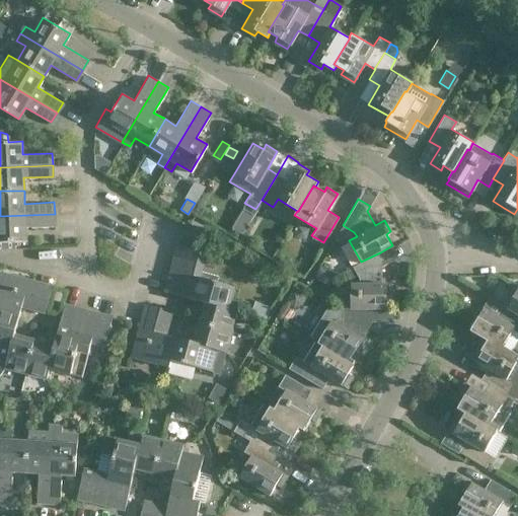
[(0,246),(15,246),(14,240),(26,239),(25,226),(55,225),(55,214),(0,216),(0,246)]
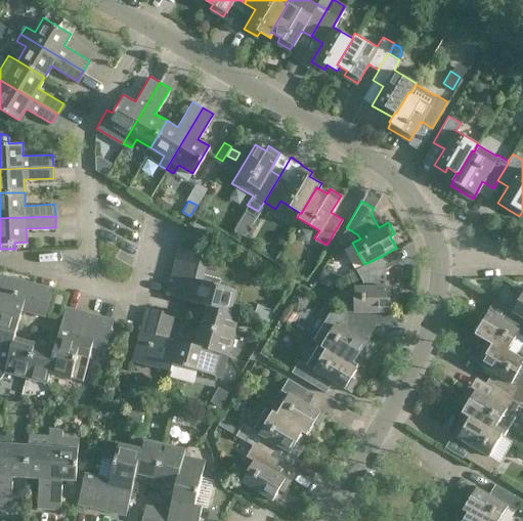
[(201,251),(178,245),(175,257),(197,263),(201,251)]
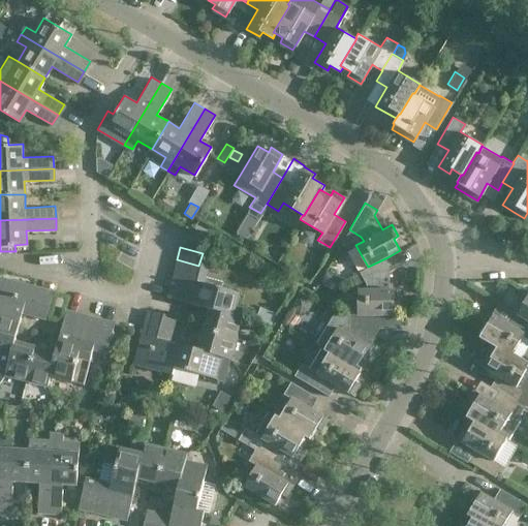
[(195,277),(192,290),(189,302),(208,307),(233,314),(233,313),(239,291),(203,281),(210,255),(203,253),(198,266),(195,277)]
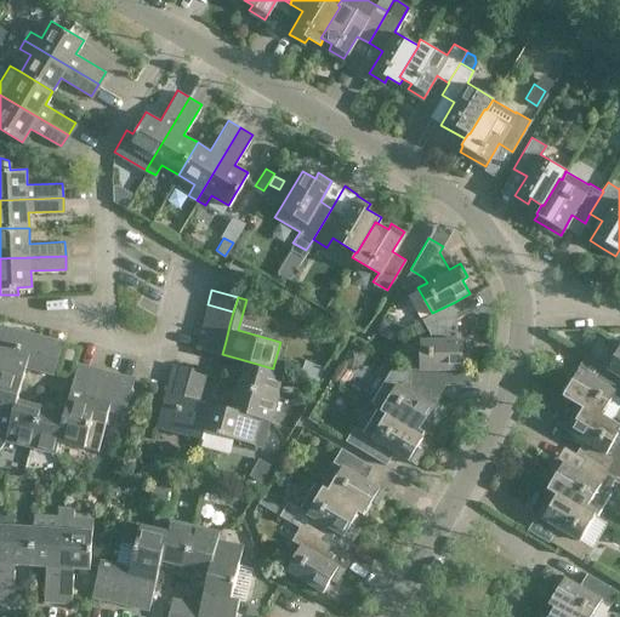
[(420,338),(420,353),(415,354),(411,356),(409,360),(408,363),(408,367),(420,367),(420,369),(445,369),(462,369),(462,354),(468,354),(468,338),(456,338),(456,318),(462,314),(455,302),(432,313),(413,323),(417,332),(427,327),(431,332),(431,338),(420,338)]
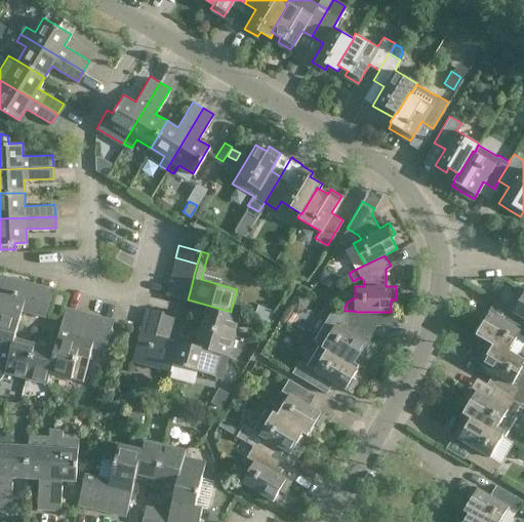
[(175,257),(172,269),(194,275),(197,264),(175,257)]
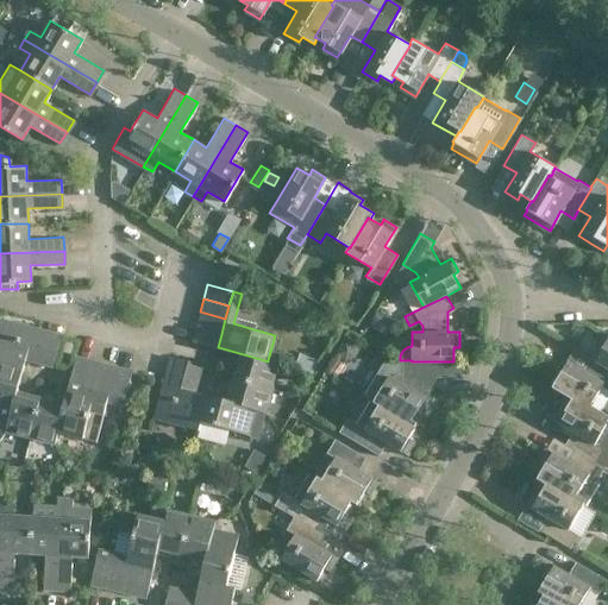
[(225,319),(200,312),(195,327),(221,334),(225,319)]
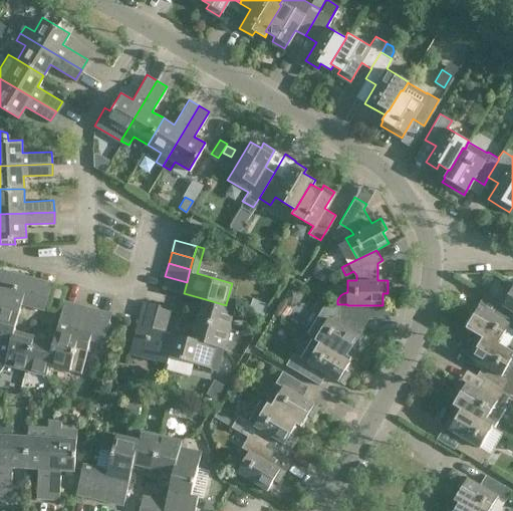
[(0,308),(18,313),(21,302),(24,290),(30,292),(36,293),(40,278),(0,267),(0,308)]
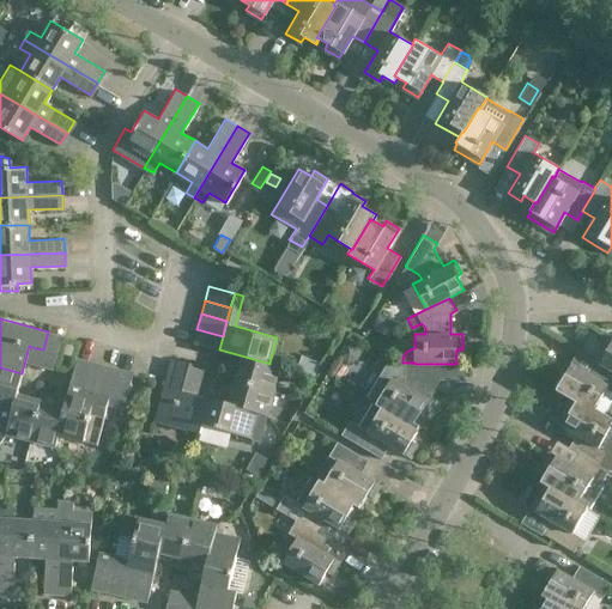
[(197,329),(193,342),(219,349),(223,336),(197,329)]
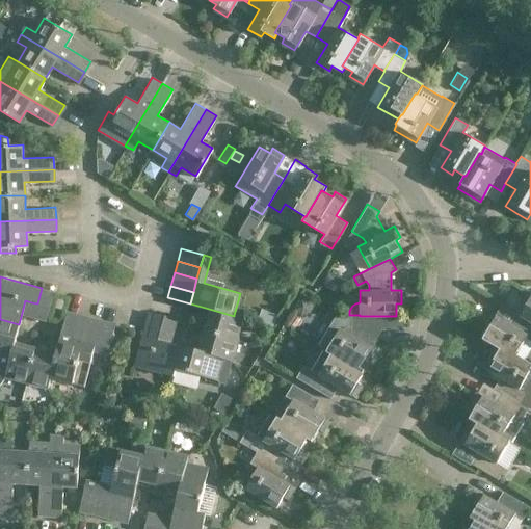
[(42,288),(37,303),(35,310),(47,313),(53,291),(42,288)]
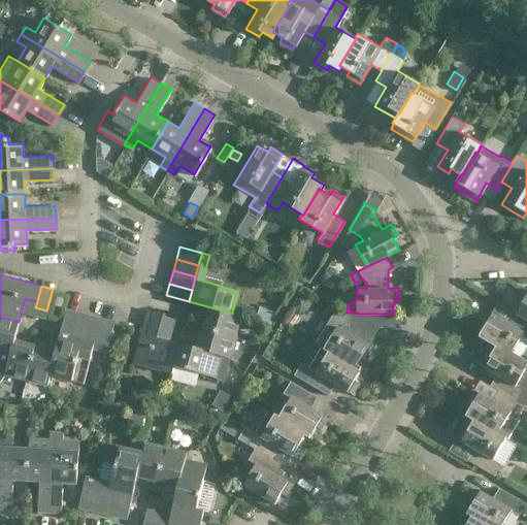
[(517,299),(511,309),(526,319),(526,289),(523,288),(517,299)]
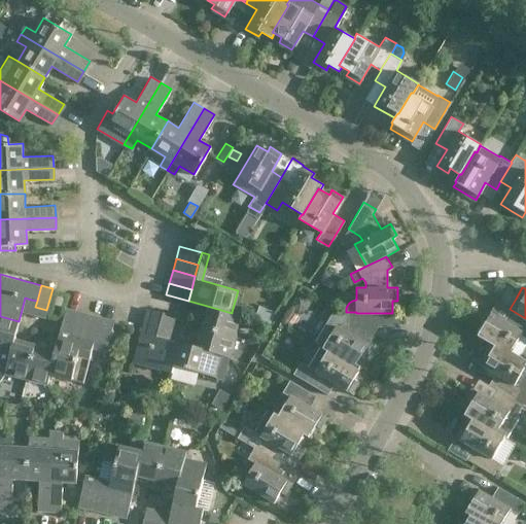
[(25,298),(22,310),(28,311),(31,300),(25,298)]
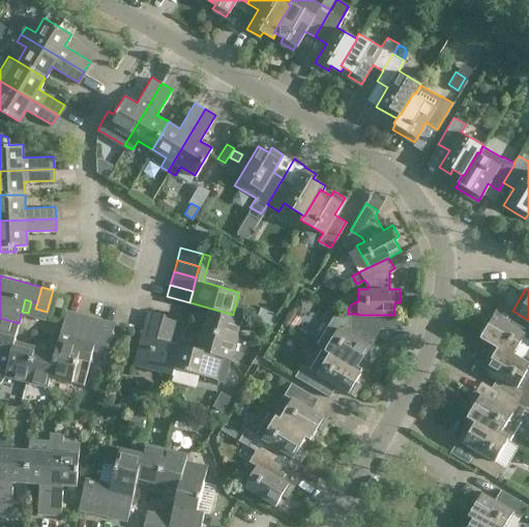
[(37,302),(31,301),(28,313),(34,315),(35,309),(37,302)]
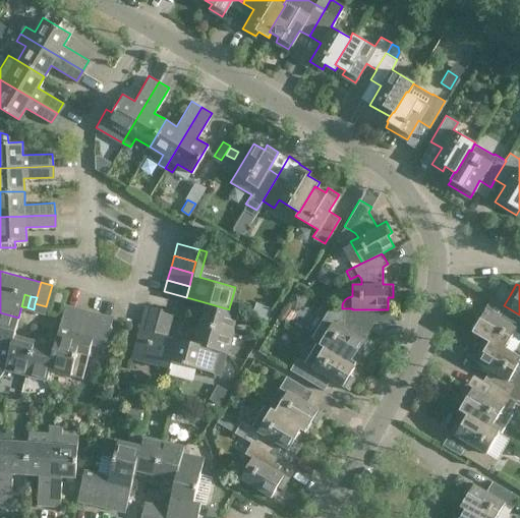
[(229,309),(205,302),(199,323),(233,332),(238,310),(229,308),(229,309)]
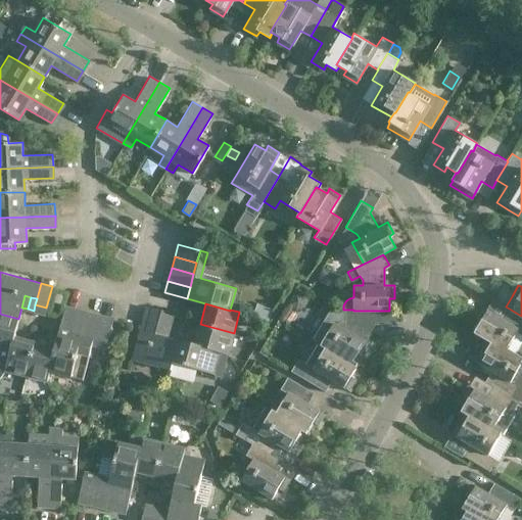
[(35,304),(34,311),(45,314),(46,308),(35,304)]
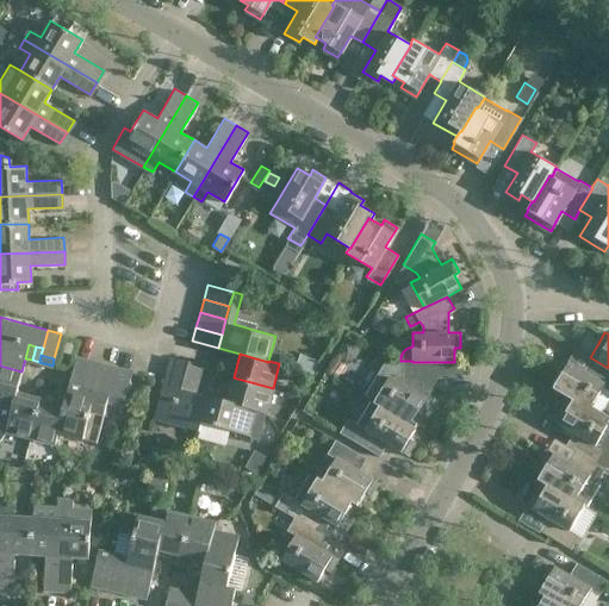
[(89,358),(75,355),(68,385),(82,388),(89,358)]
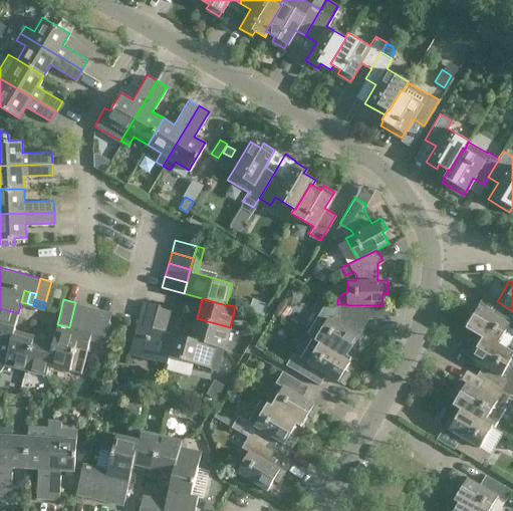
[(143,299),(140,310),(155,314),(161,316),(164,305),(143,299)]
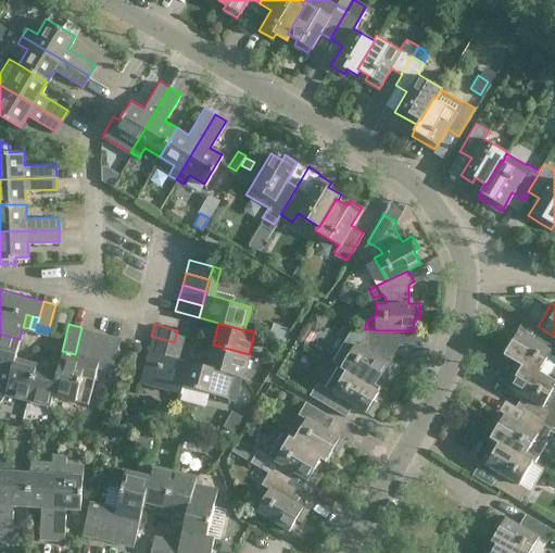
[(284,339),(287,329),(273,325),(269,335),(284,339)]
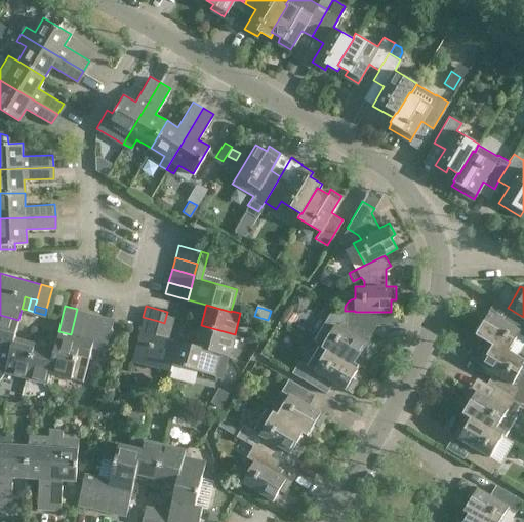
[(523,317),(508,308),(501,318),(484,308),(478,319),(482,322),(475,334),(487,342),(492,345),(493,343),(508,351),(508,350),(520,330),(523,332),(523,317)]
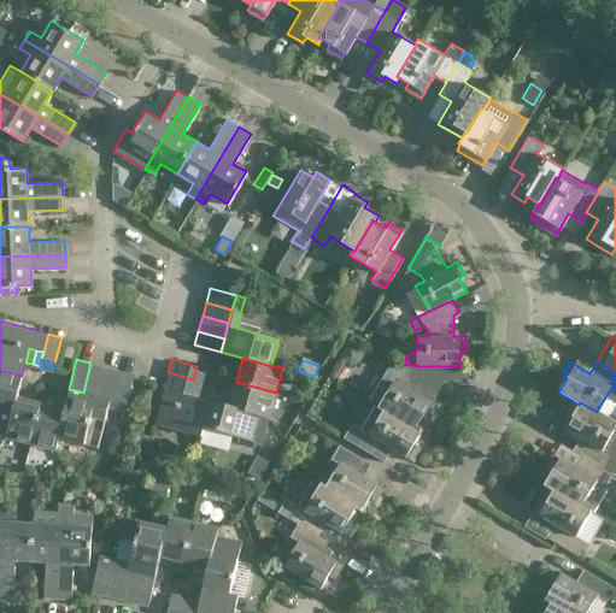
[(105,366),(91,363),(83,393),(97,396),(105,366)]
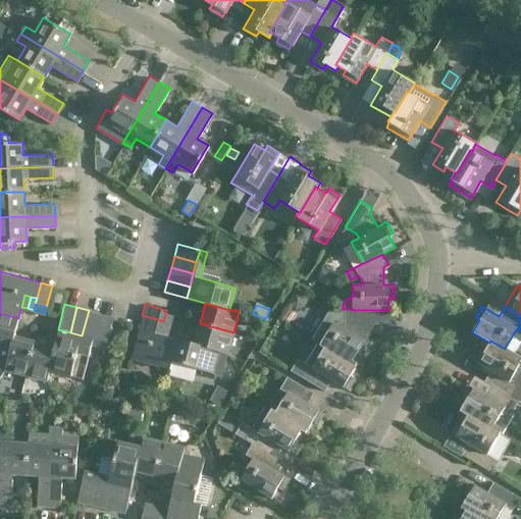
[(328,308),(311,338),(320,344),(319,345),(324,348),(326,345),(352,360),(357,363),(368,343),(360,338),(368,322),(374,322),(374,310),(353,310),(353,309),(343,309),(328,308)]
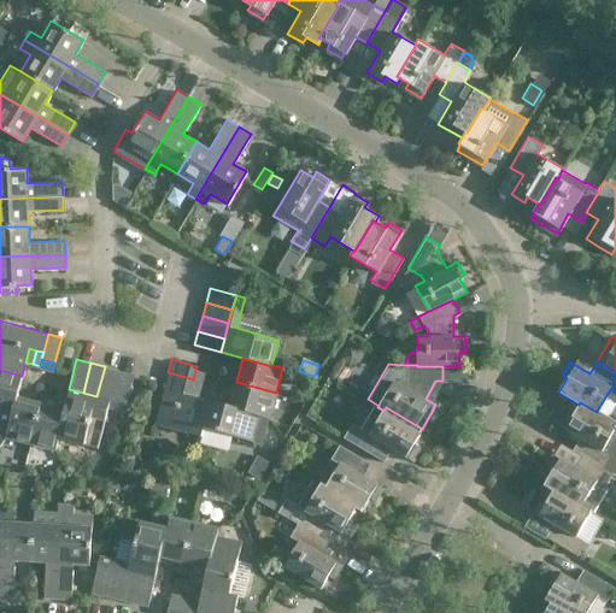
[(105,366),(97,396),(111,400),(119,370),(105,366)]
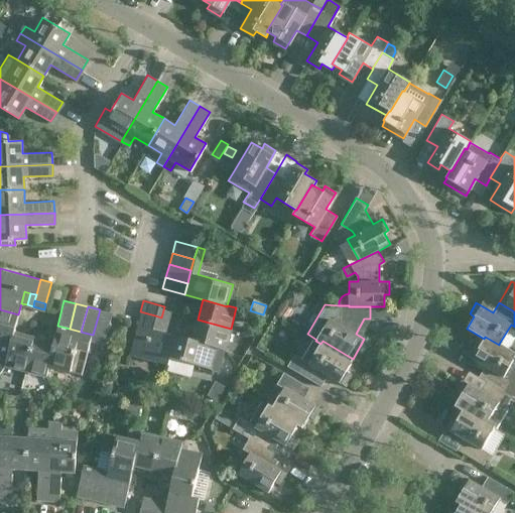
[(170,308),(164,306),(161,317),(167,319),(170,308)]
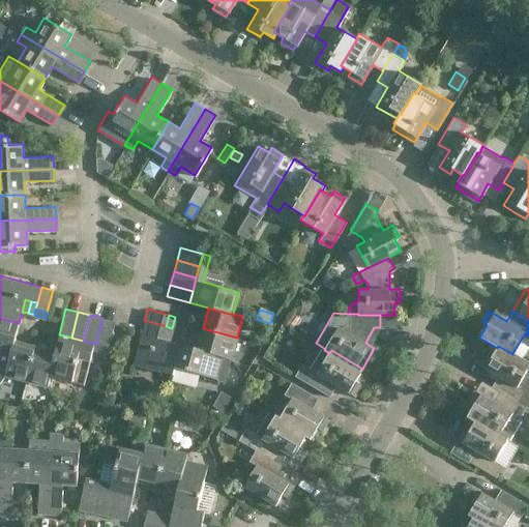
[(0,373),(4,374),(13,340),(13,341),(19,323),(0,318),(0,373)]
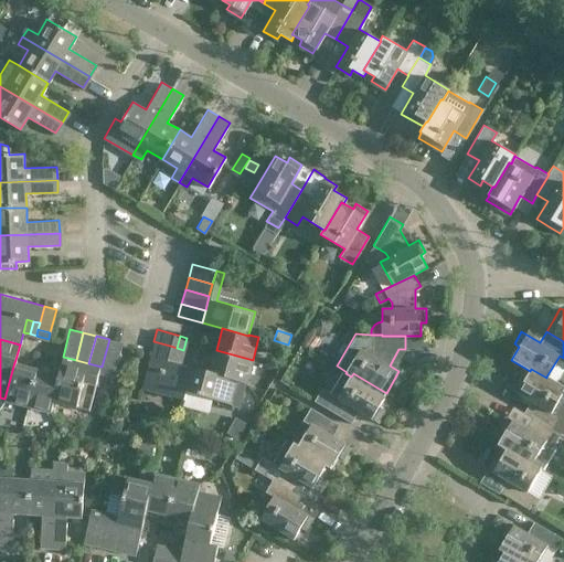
[(109,339),(102,367),(115,370),(121,342),(109,339)]
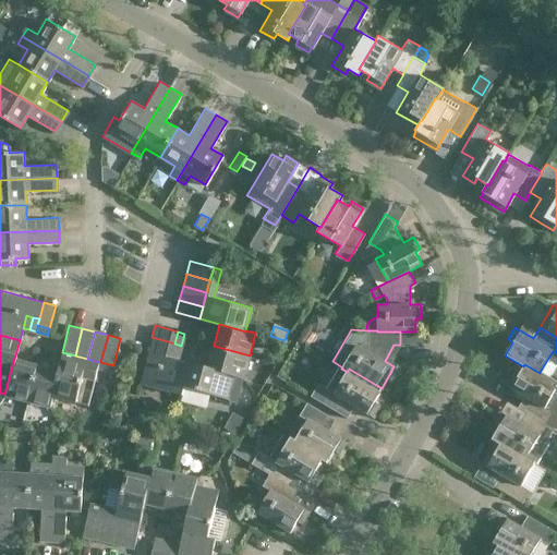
[(168,341),(152,337),(140,382),(181,394),(183,386),(190,362),(178,359),(165,356),(167,348),(168,341)]
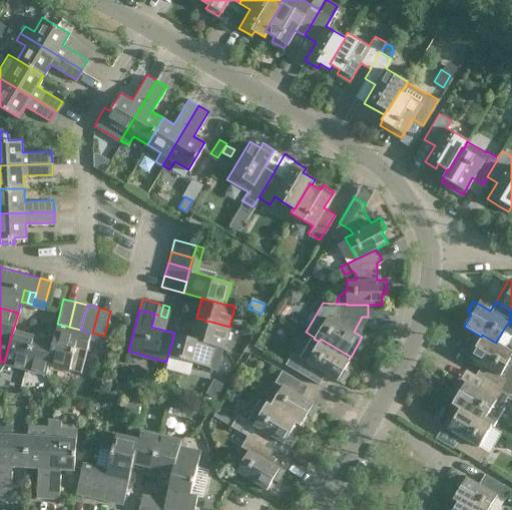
[(154,314),(153,320),(165,324),(166,318),(160,316),(154,314)]
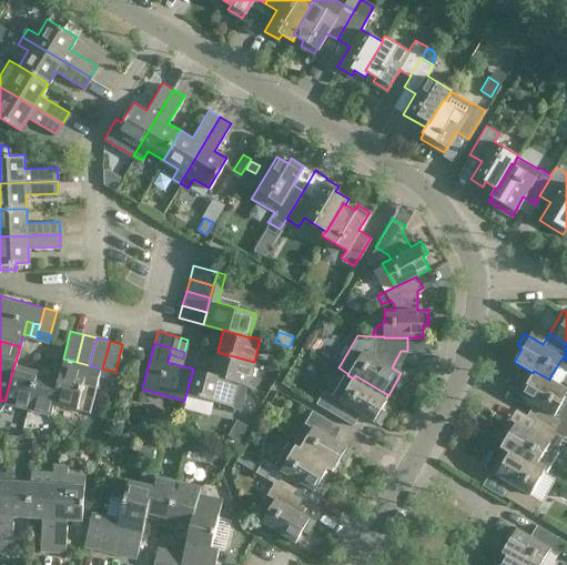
[(218,352),(212,373),(211,375),(236,382),(238,382),(247,384),(254,362),(218,352)]
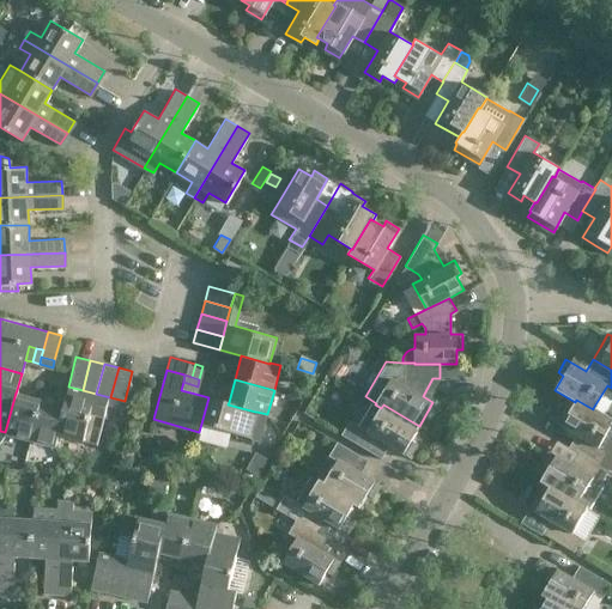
[(198,387),(183,382),(181,390),(195,394),(198,387)]
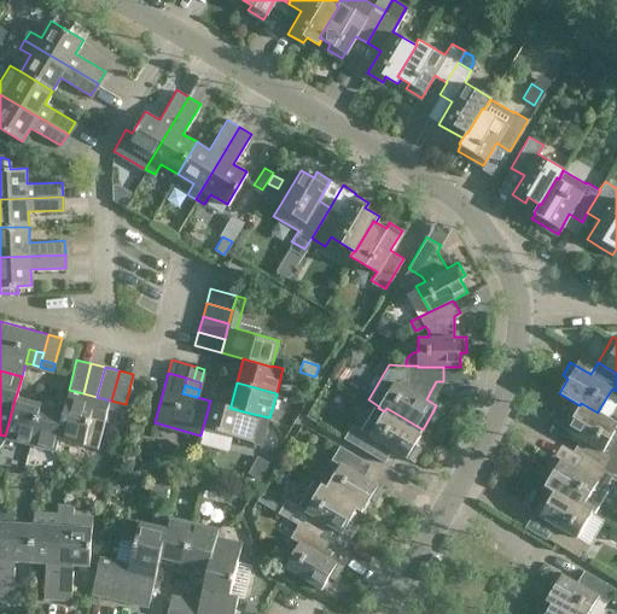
[(69,390),(64,409),(56,437),(58,437),(83,444),(97,448),(106,405),(123,410),(126,404),(111,401),(97,397),(83,393),(69,390)]
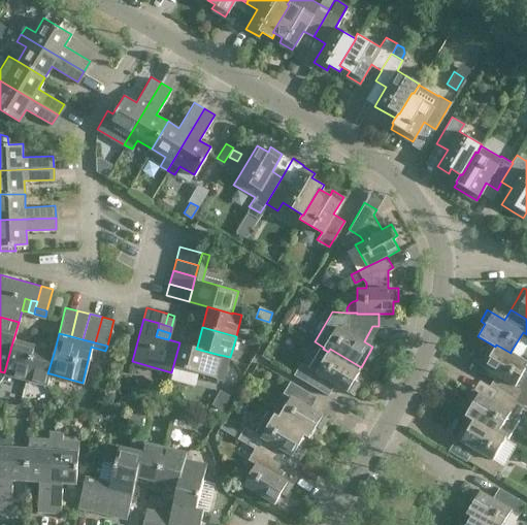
[(34,345),(13,339),(13,338),(4,372),(25,379),(34,345)]
